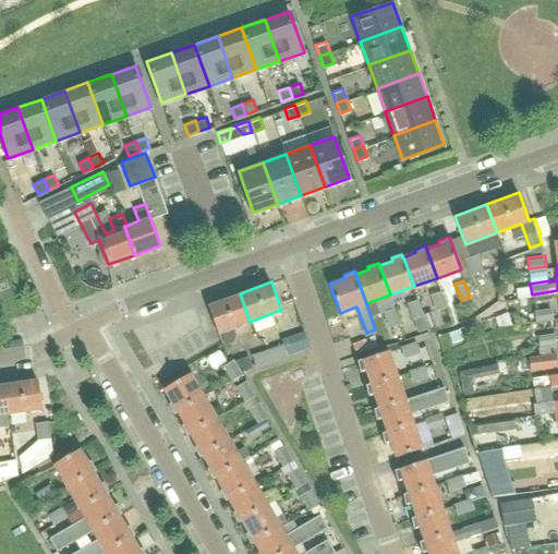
[(447,304),(440,289),(432,292),(437,308),(447,304)]
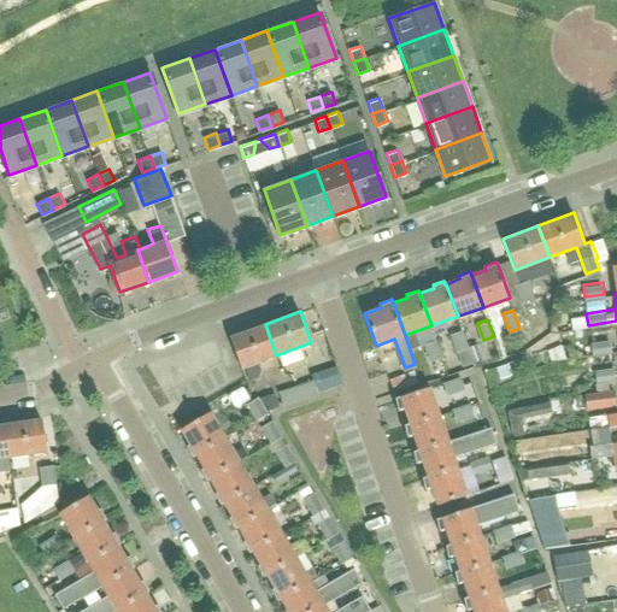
[(276,355),(265,324),(230,337),(241,368),(276,355)]
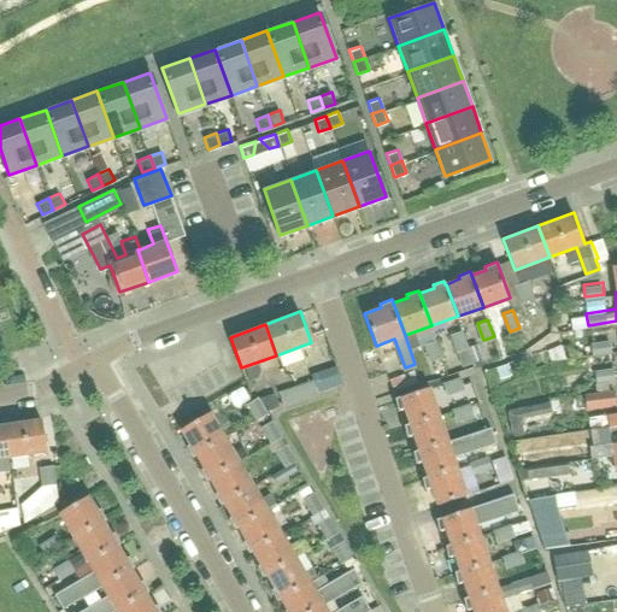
[(462,365),(474,360),(468,346),(462,328),(450,333),(462,365)]
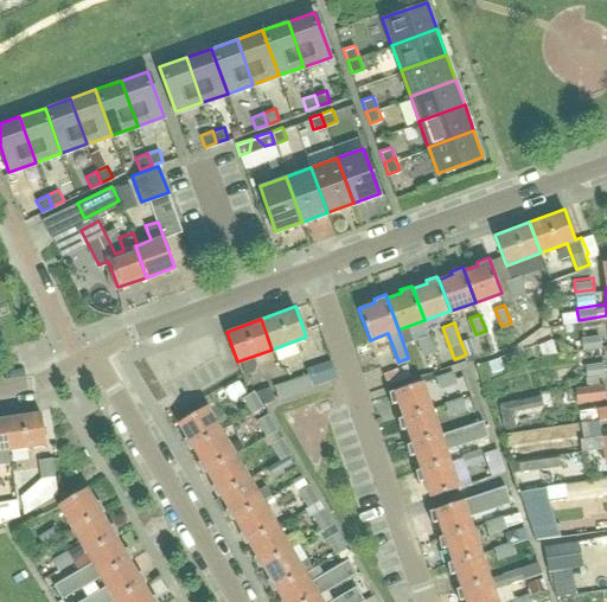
[(416,337),(423,353),(434,350),(428,332),(416,337)]
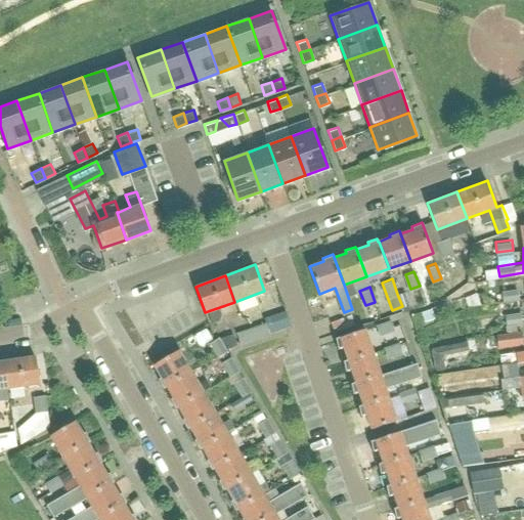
[(516,288),(501,290),(503,299),(518,297),(516,288)]
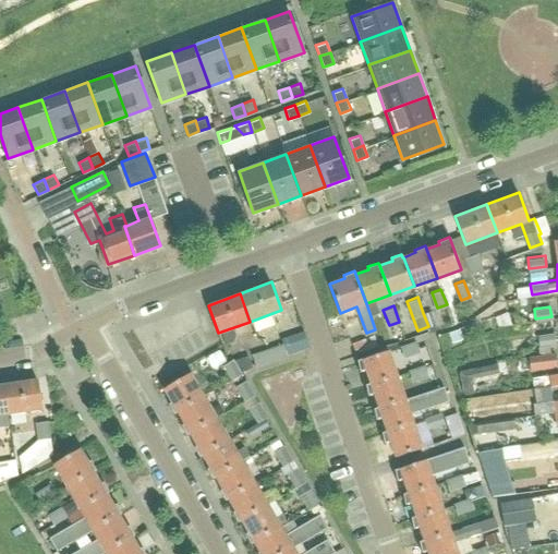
[(203,328),(202,310),(185,311),(187,329),(203,328)]
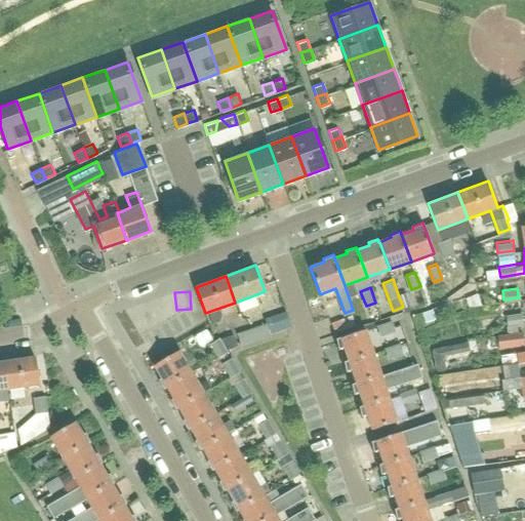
[(406,291),(398,294),(403,307),(410,304),(406,291)]
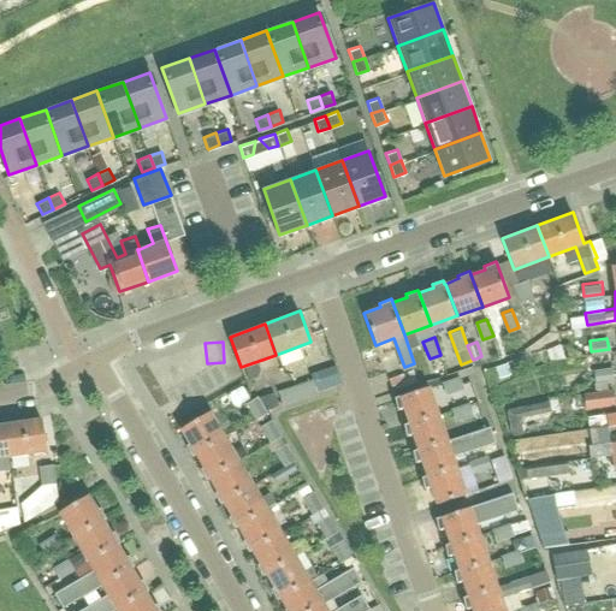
[(182,378),(185,359),(159,355),(155,374),(182,378)]
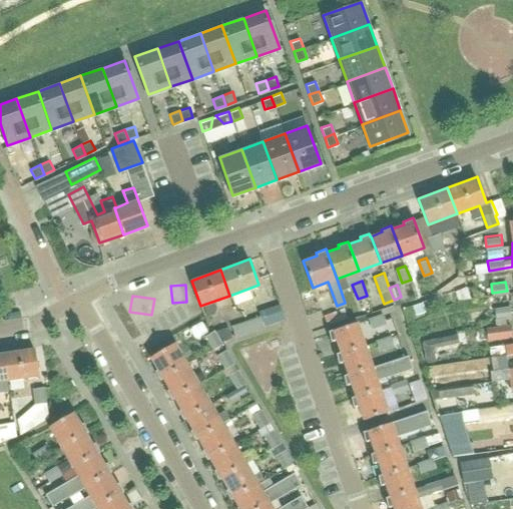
[(496,317),(510,315),(509,304),(494,307),(494,308),(496,317)]
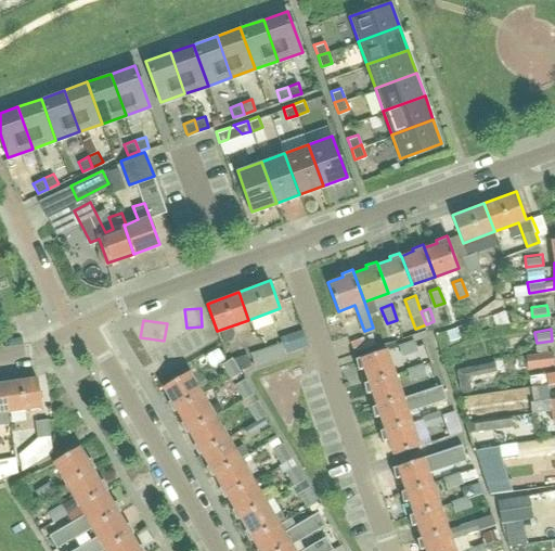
[(350,341),(353,351),(375,344),(371,333),(350,341)]
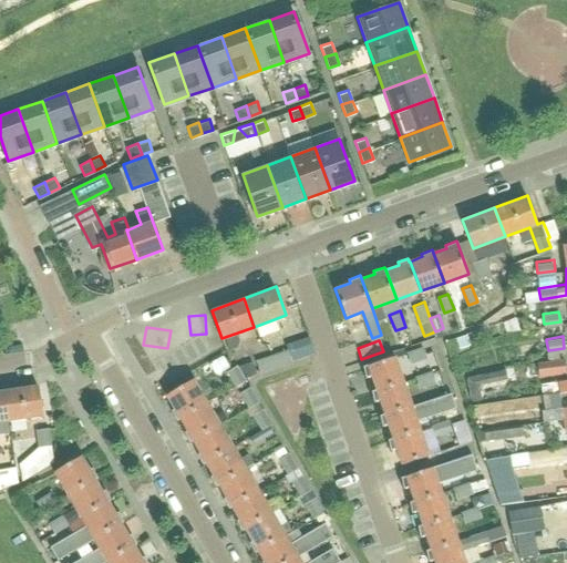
[(406,350),(410,361),(428,356),(424,346),(406,350)]
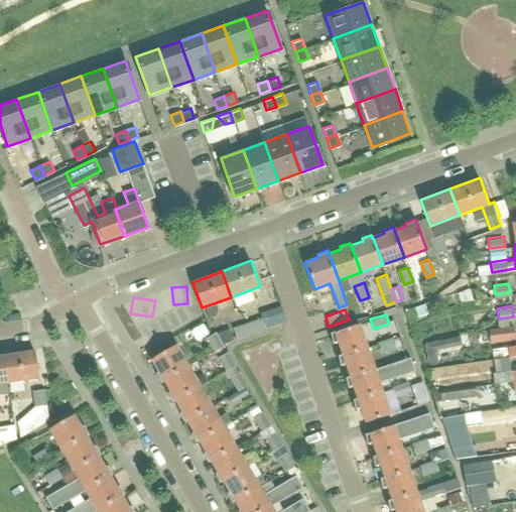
[(262,317),(233,329),(237,338),(265,328),(262,317)]
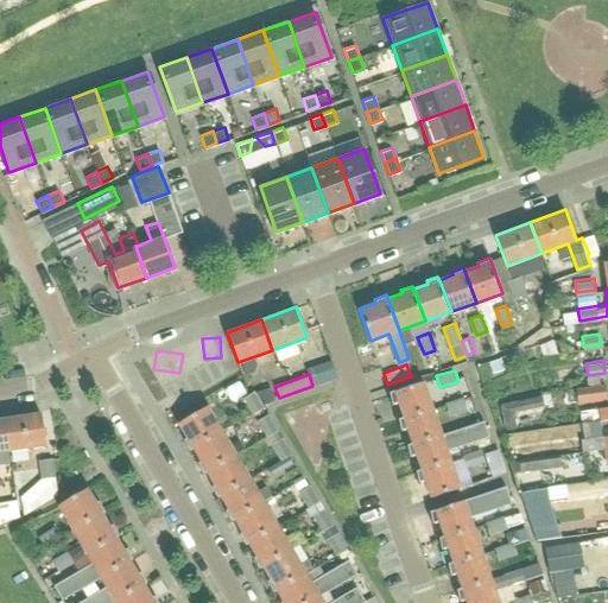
[(399,401),(404,416),(404,417),(431,407),(432,407),(423,380),(388,392),(391,404),(399,401)]
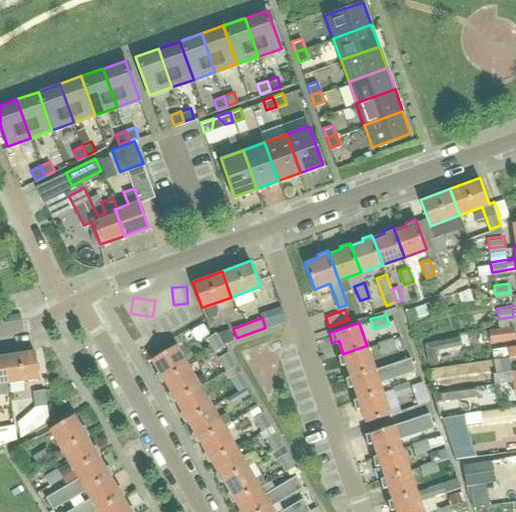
[(515,334),(515,325),(494,328),(493,328),(494,338),(515,334)]
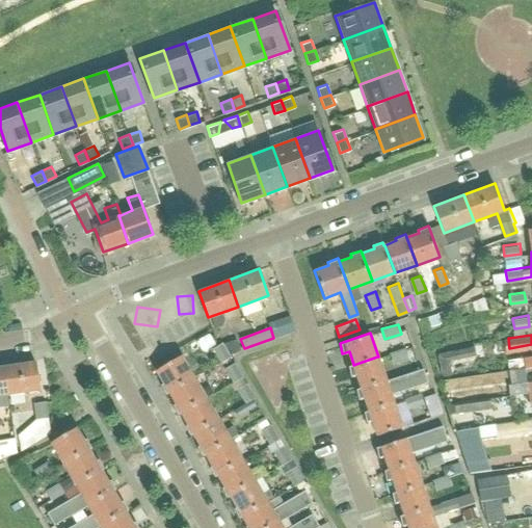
[(213,346),(220,359),(229,354),(220,342),(213,346)]
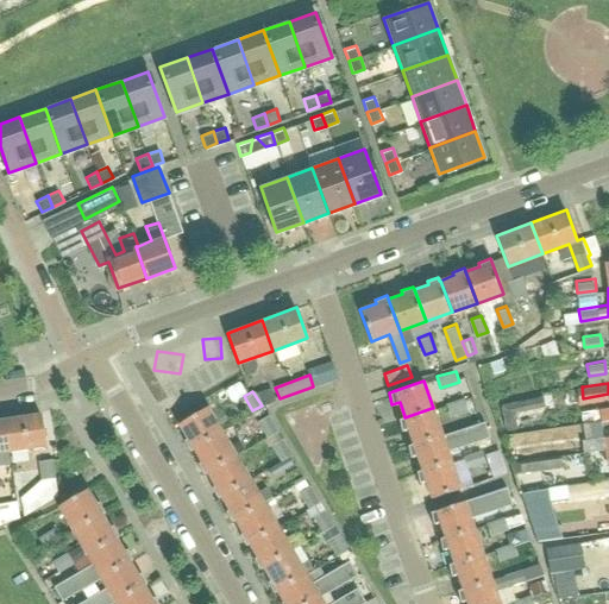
[(548,391),(501,403),(507,429),(523,425),(521,415),(514,416),(514,414),(518,410),(552,403),(548,391)]
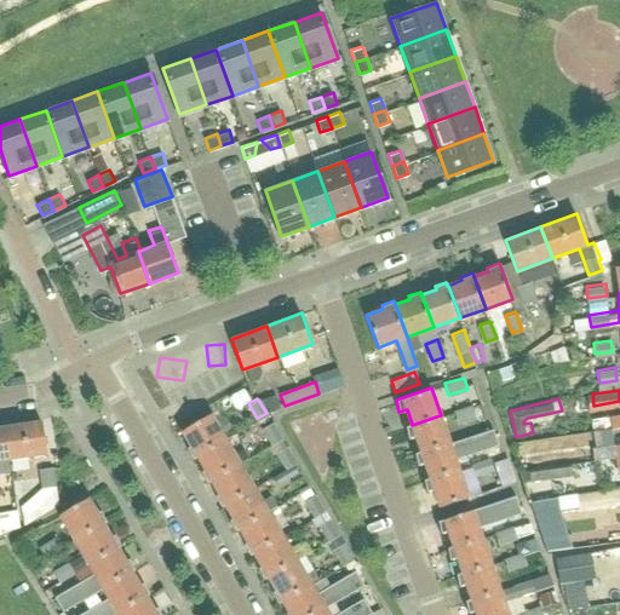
[(454,409),(458,421),(476,415),(472,403),(454,409)]
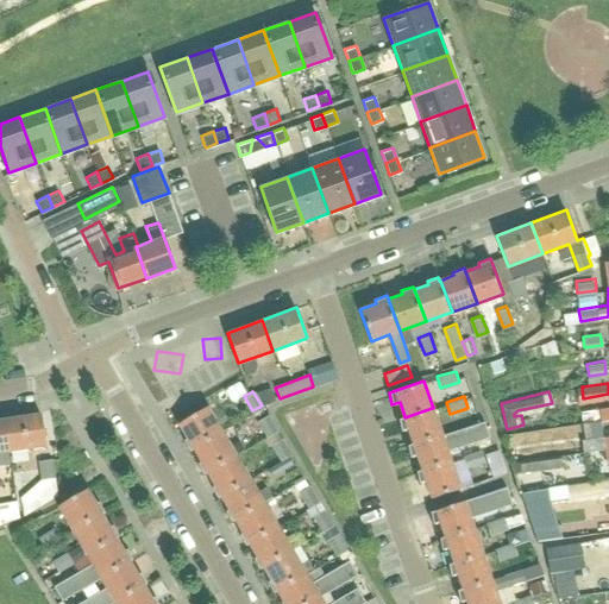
[(189,450),(193,448),(192,446),(221,429),(207,406),(179,422),(187,438),(183,439),(189,450)]
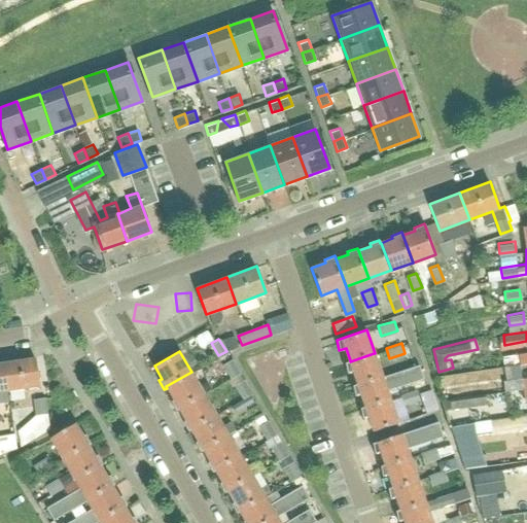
[(526,376),(503,379),(504,389),(526,386),(526,351),(503,354),(504,364),(519,362),(520,368),(526,367),(526,376)]
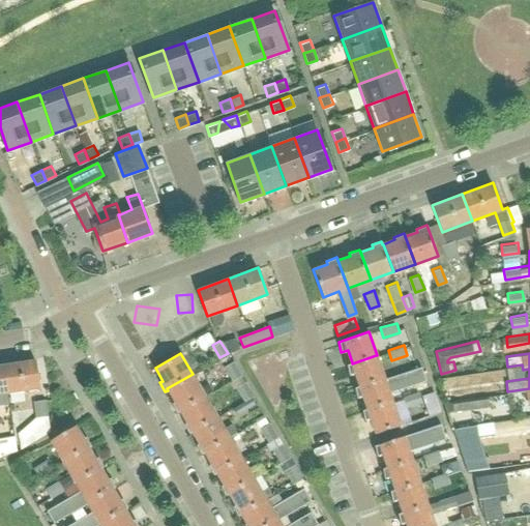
[(384,378),(376,355),(352,363),(352,362),(347,364),(349,375),(355,373),(359,385),(359,386),(384,378)]
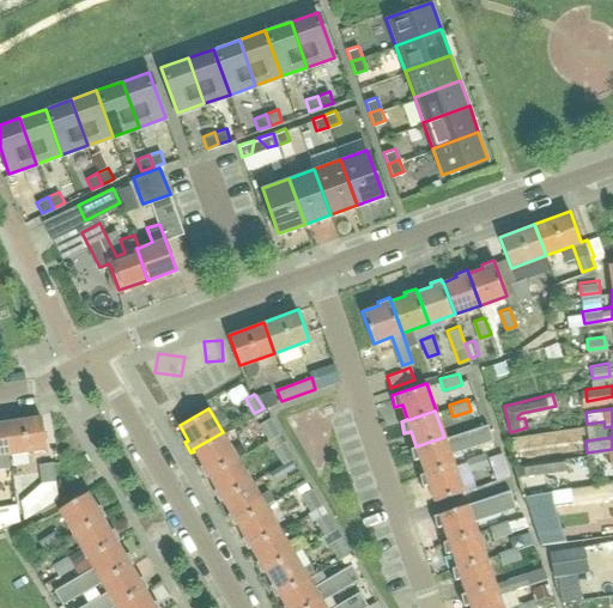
[(8,454),(30,450),(46,448),(41,417),(5,421),(8,454)]
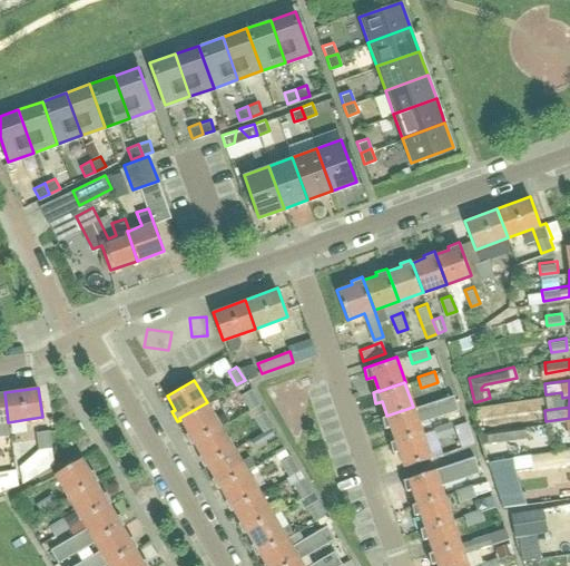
[(258,403),(251,389),(242,394),(249,409),(258,403)]
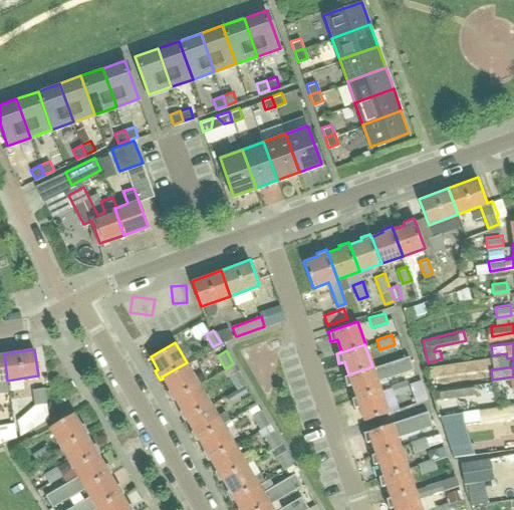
[(345,385),(351,384),(355,396),(356,397),(379,389),(376,380),(413,368),(409,354),(372,367),(372,366),(348,374),(348,373),(343,375),(345,385)]
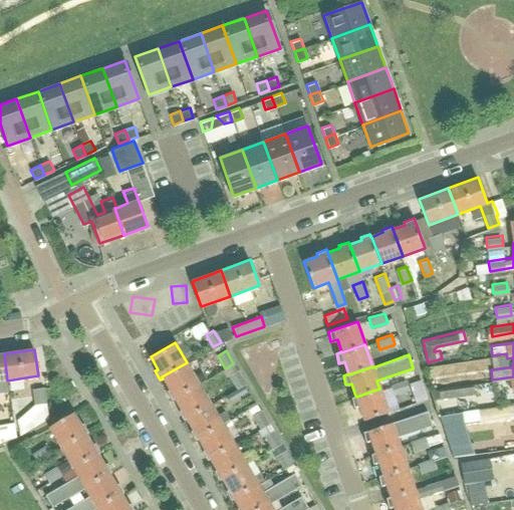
[(198,383),(187,362),(162,376),(163,378),(169,390),(167,391),(172,400),(175,398),(174,397),(198,383)]
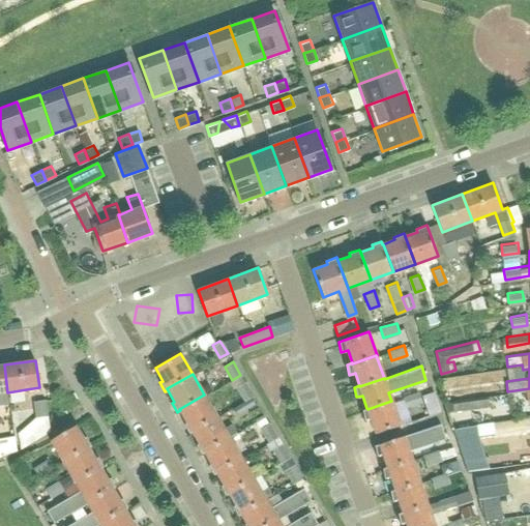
[(444,398),(453,398),(452,376),(443,376),(444,398)]
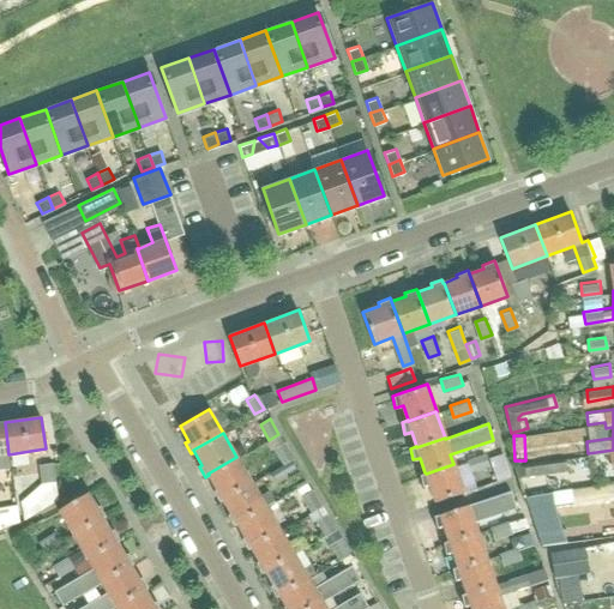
[(293,459),(283,442),(274,448),(283,464),(293,459)]
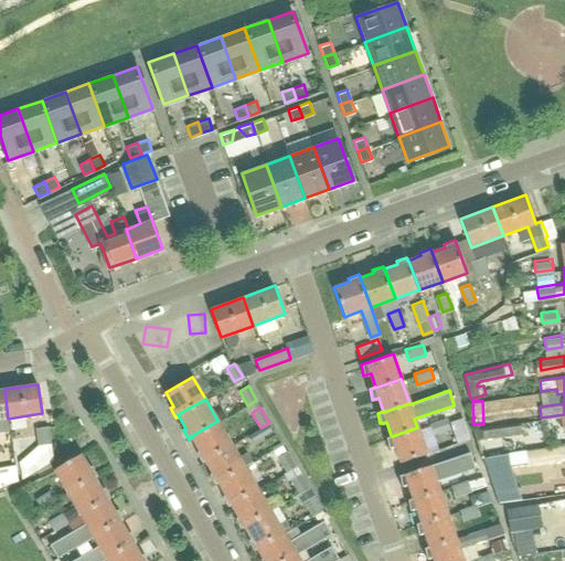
[(564,414),(541,417),(543,433),(563,431),(563,425),(564,424),(564,414)]
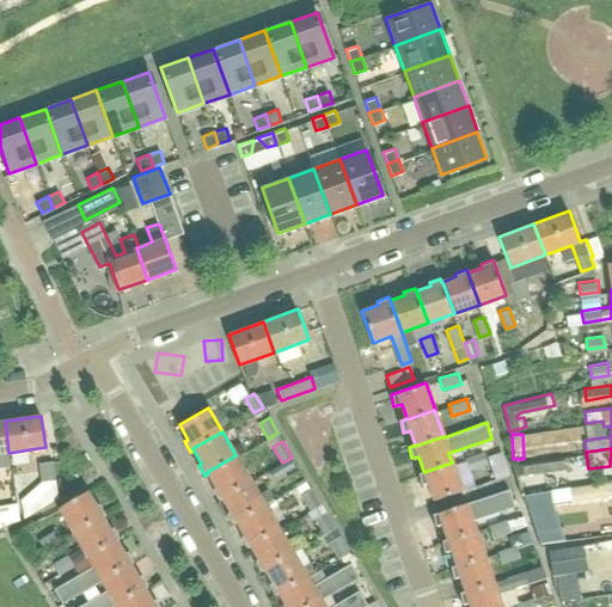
[(485,452),(467,458),(470,467),(488,461),(485,452)]
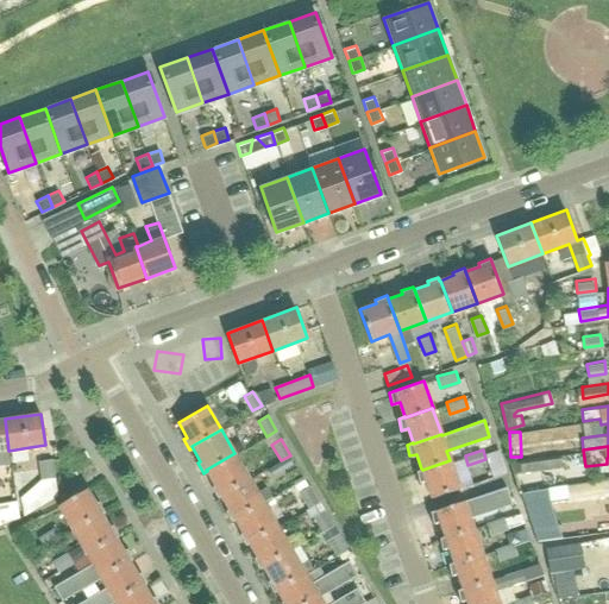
[(218,497),(221,495),(220,494),(249,476),(234,453),(206,470),(207,471),(215,484),(212,486),(218,497)]
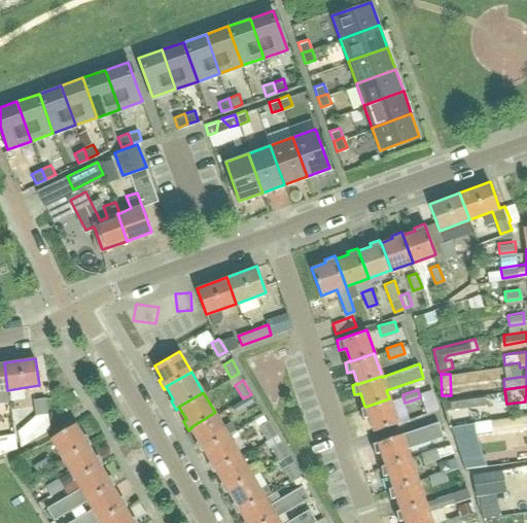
[(485,392),(444,398),(445,408),(486,403),(485,392)]
